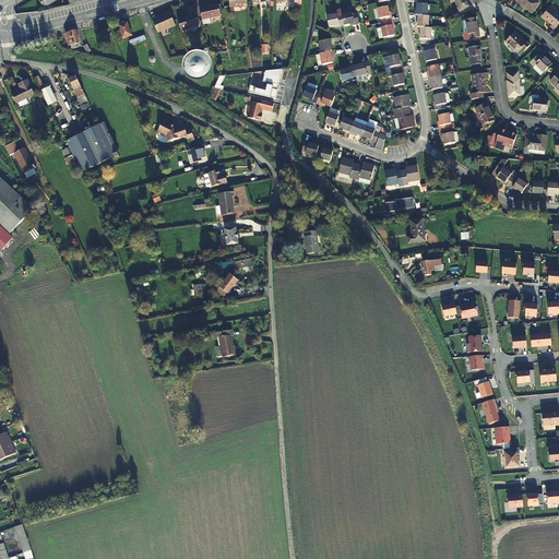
[(416,0),(416,3),(415,3),(415,9),(417,9),(427,9),(427,0),(416,0)]
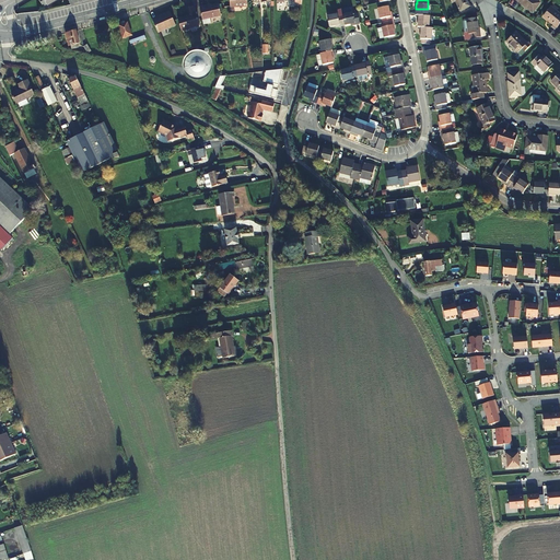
[(466,0),(451,0),(453,3),(456,1),(462,12),(470,8),(466,0)]
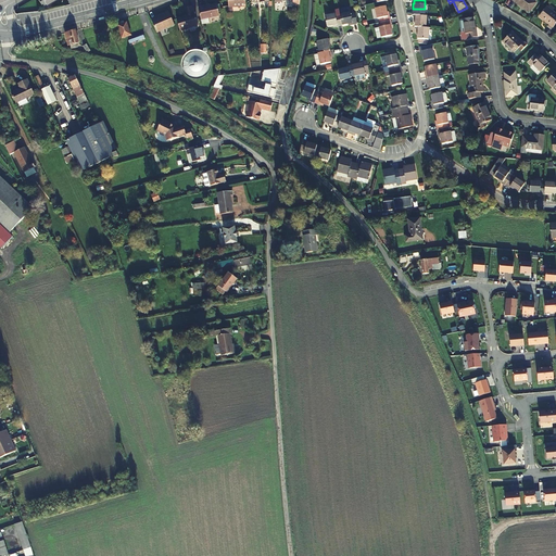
[(536,4),(530,0),(514,0),(514,1),(522,9),(523,7),(531,12),(536,4)]
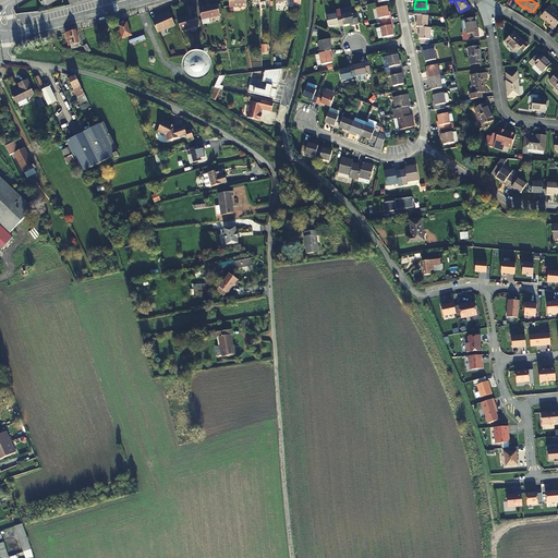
[(206,3),(198,5),(201,17),(209,16),(219,14),(217,3),(206,5),(206,3)]
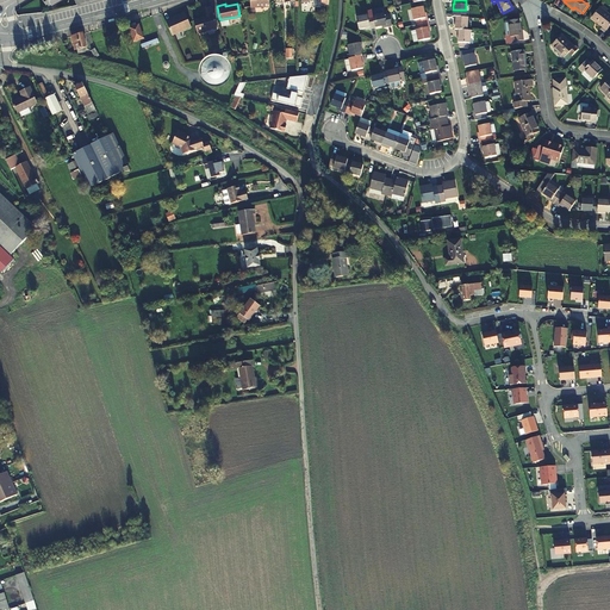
[(200,17),(193,19),(197,32),(216,26),(210,5),(201,7),(205,17),(200,18),(200,17)]
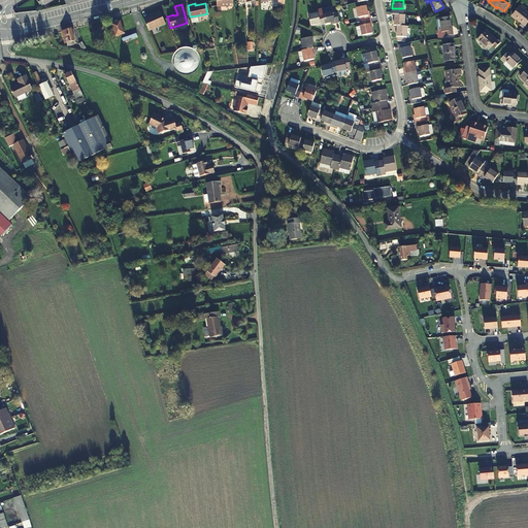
[(360,20),(370,18),(369,13),(368,13),(366,4),(357,6),(359,15),(360,20)]
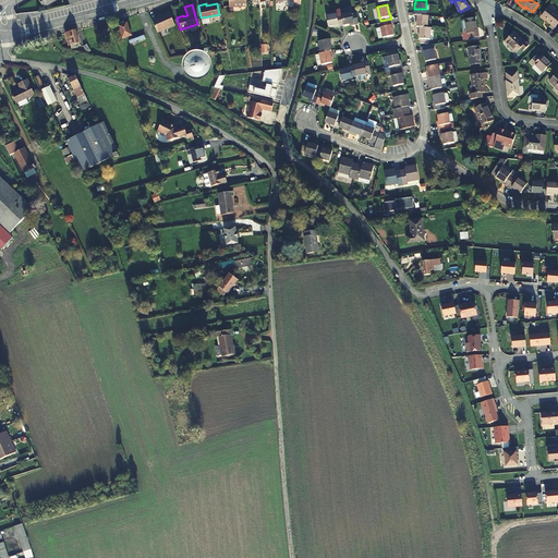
[(65,10),(68,16),(75,14),(74,8),(65,10)]
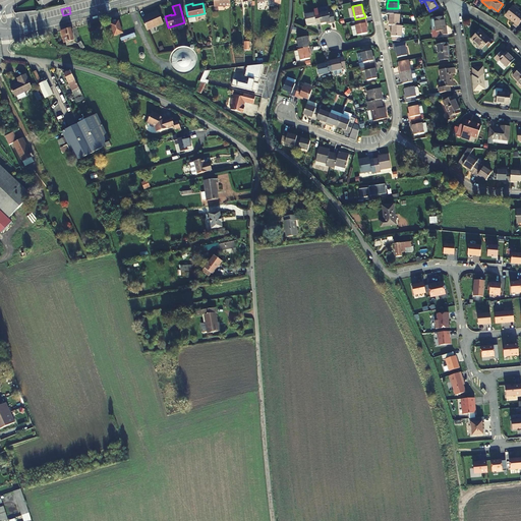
[(517,29),(520,22),(520,14),(512,7),(505,16),(510,20),(515,24),(514,25),(517,29)]
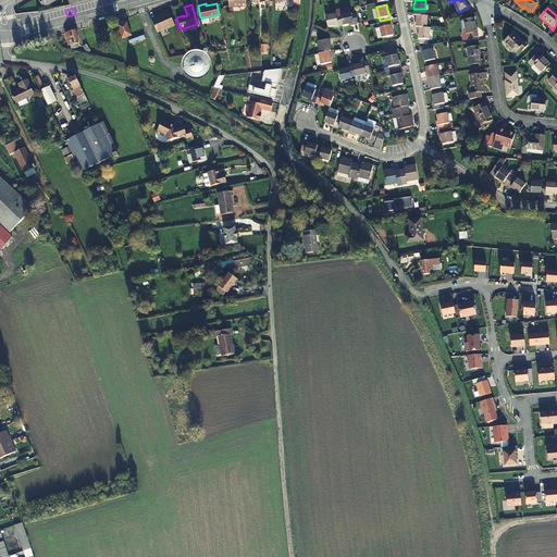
[(425,9),(416,9),(416,15),(417,15),(417,22),(418,22),(429,22),(429,9),(425,9)]
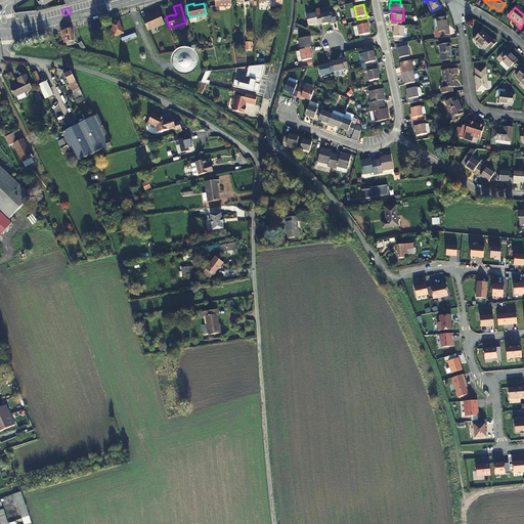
[(145,15),(141,16),(147,30),(163,23),(158,11),(145,16),(145,15)]
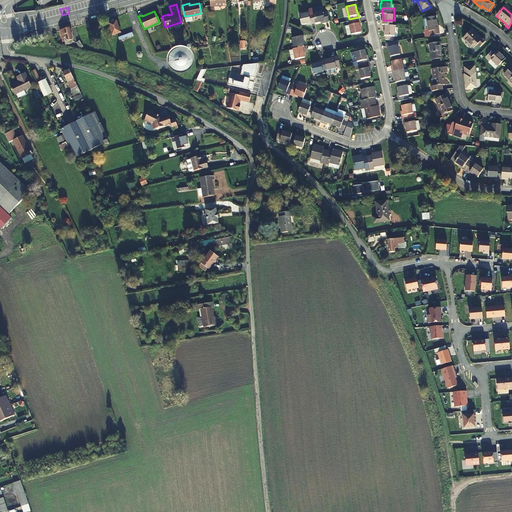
[(314,14),(316,23),(325,21),(326,22),(329,21),(327,12),(323,12),(314,14)]
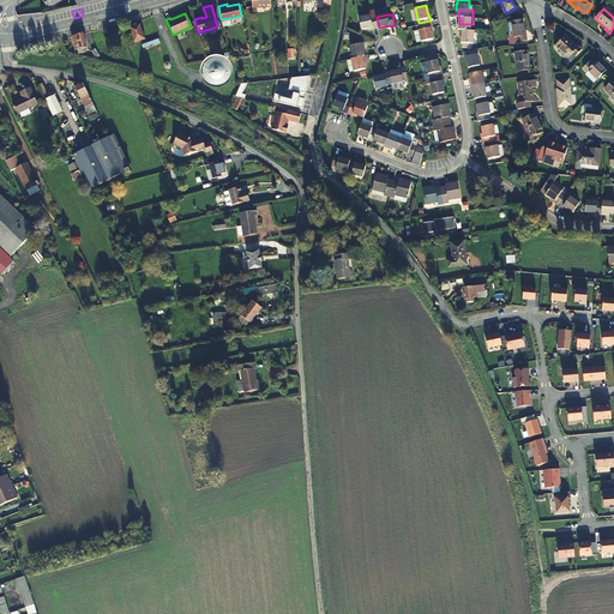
[(379,28),(377,17),(371,18),(371,17),(360,19),(362,30),(374,28),(374,29),(379,28)]
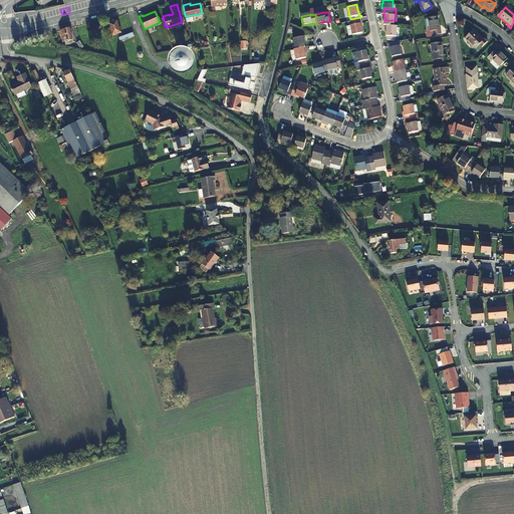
[(351,23),(353,32),(363,30),(361,21),(360,17),(350,19),(351,23)]
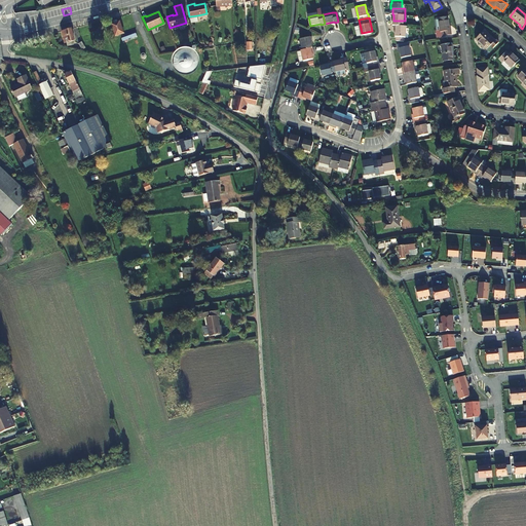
[(448,17),(438,20),(440,32),(441,32),(442,36),(452,35),(451,31),(450,32),(448,17)]
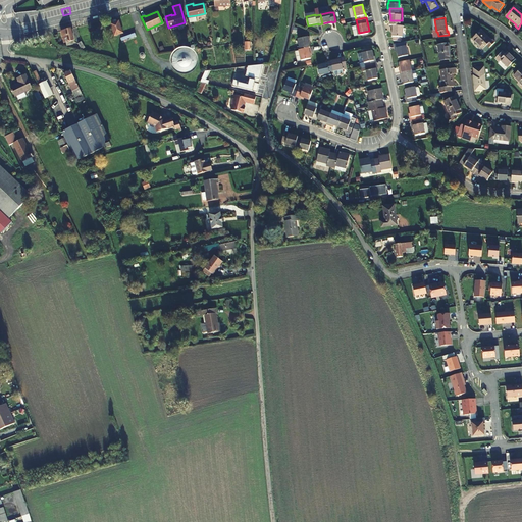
[(357,23),(356,19),(350,20),(353,35),(359,33),(357,23)]
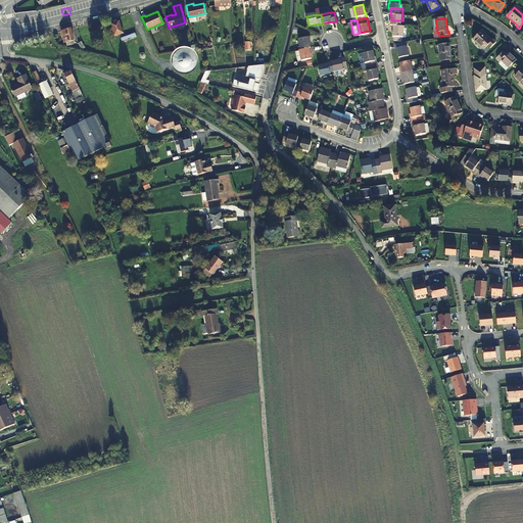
[(402,20),(392,20),(393,26),(394,26),(394,31),(403,31),(403,20),(402,20)]
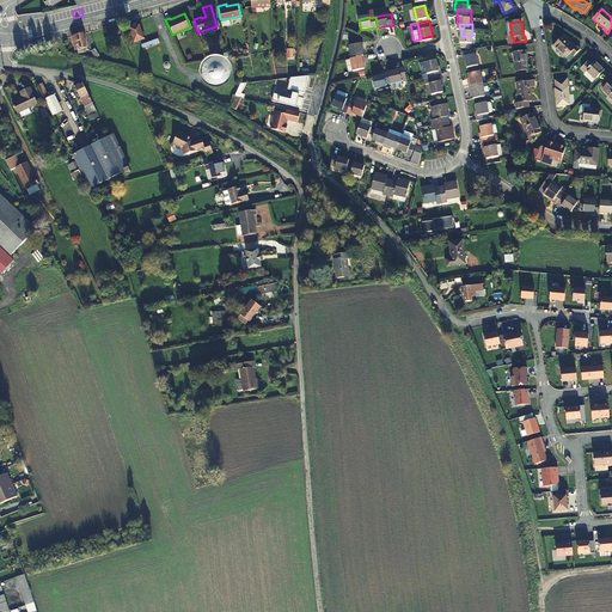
[(139,25),(136,26),(132,29),(130,29),(135,42),(144,38),(139,25)]
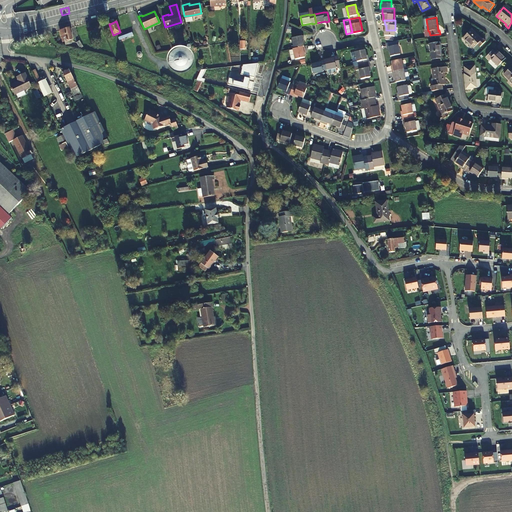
[(473,27),(463,36),(473,47),(477,43),(480,47),(487,41),(484,37),(483,38),(473,27)]
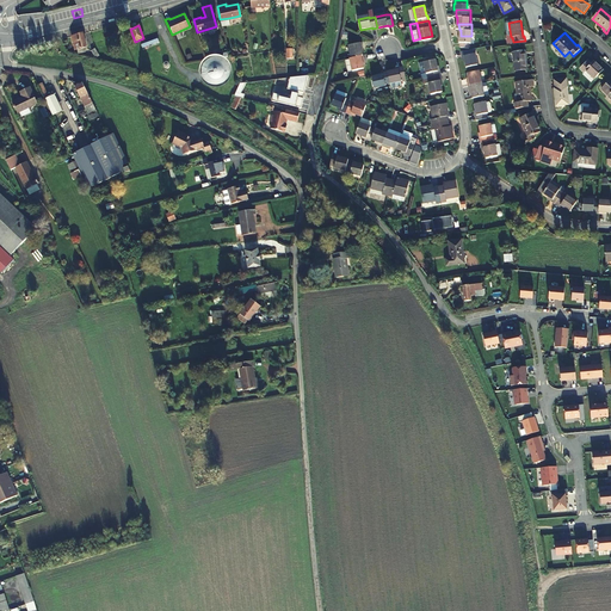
[(72,37),(75,50),(86,47),(82,35),(72,37)]
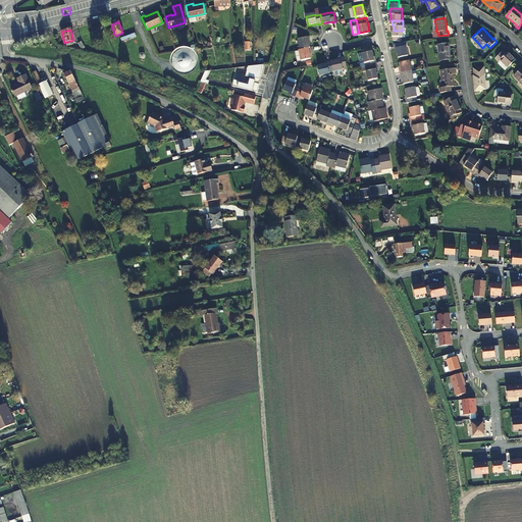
[(299,50),(307,48),(306,43),(307,43),(306,37),(297,40),(299,50)]
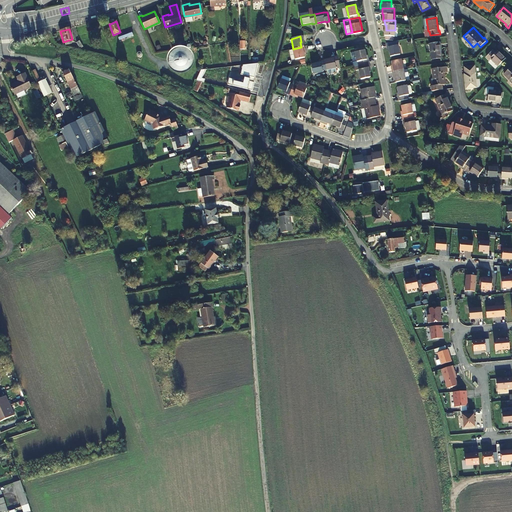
[(397,37),(387,39),(389,49),(391,48),(392,52),(401,50),(400,42),(398,42),(397,37)]
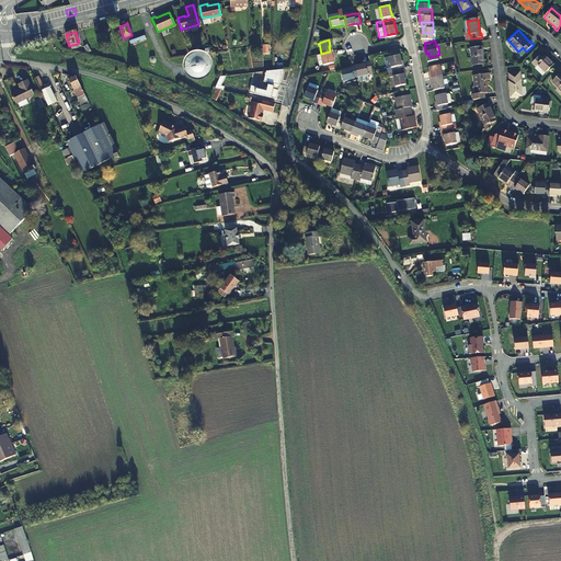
[(483,47),(471,49),(473,66),(485,64),(483,47)]
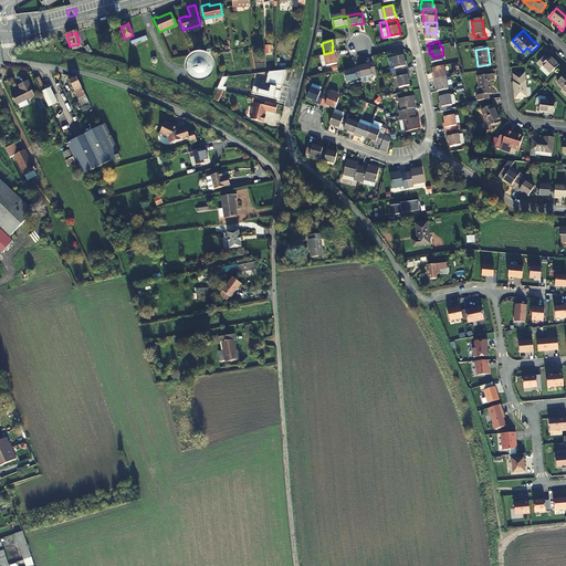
[(323,54),(325,66),(335,64),(334,59),(335,59),(333,52),(324,54),(323,54)]
